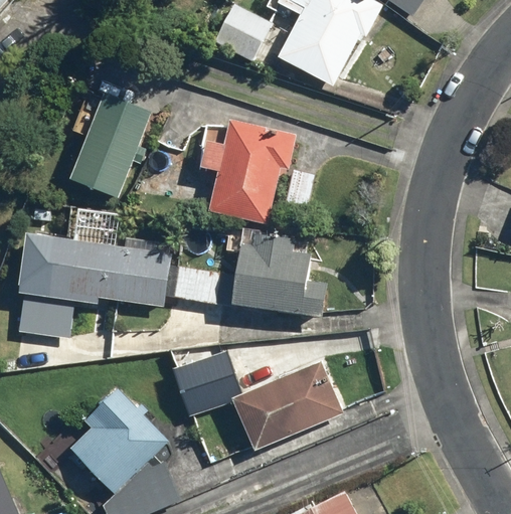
[(0,13),(13,0),(0,0),(0,13)]
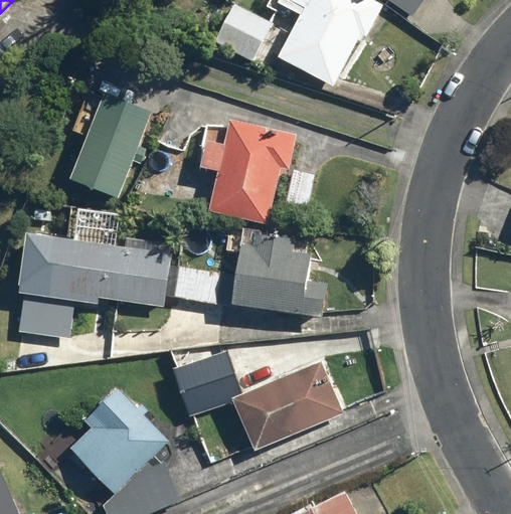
[(381,4),(372,0),(273,0),(295,10),(274,57),(333,83),(356,32),(366,37),(381,4)]
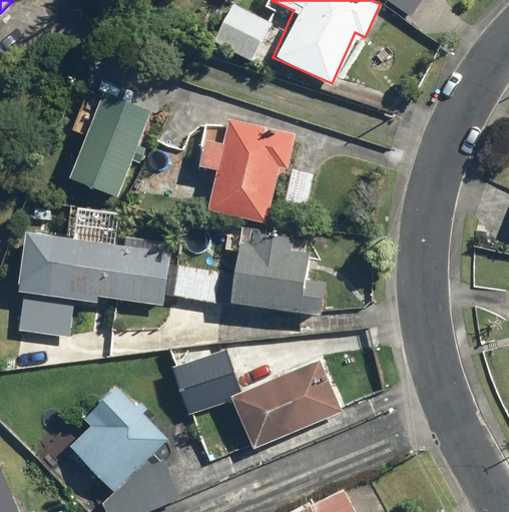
[(270,24),(232,4),(213,40),(249,59),(270,24)]
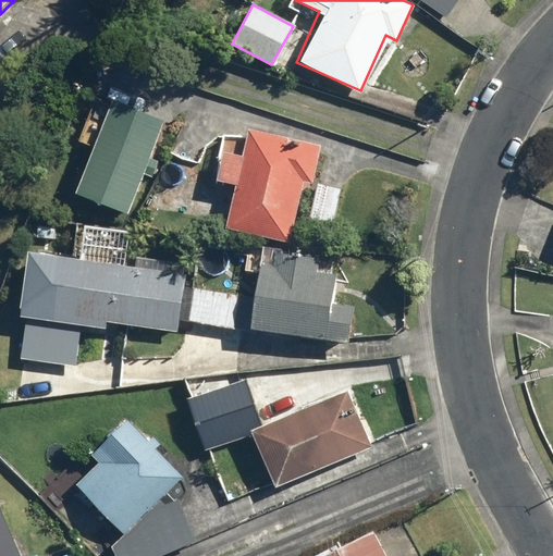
[(163,115),(114,97),(78,193),(128,211),(163,115)]
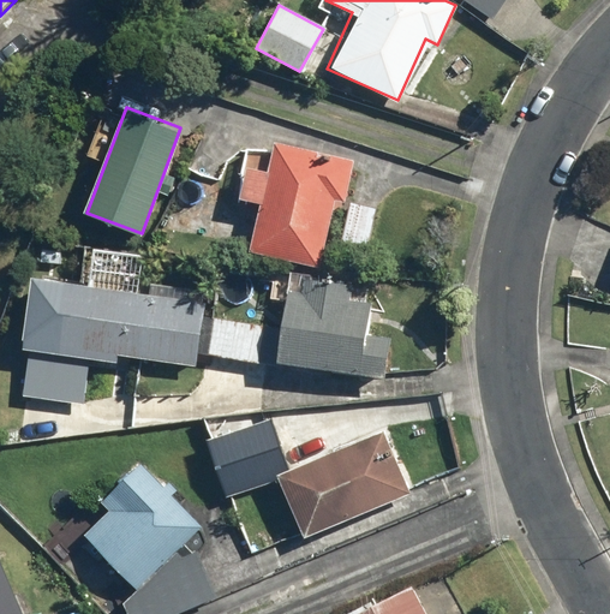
[(353,159),(276,143),(270,172),(241,167),(234,201),(261,207),(252,250),(318,263),(332,200),(345,202),(353,159)]
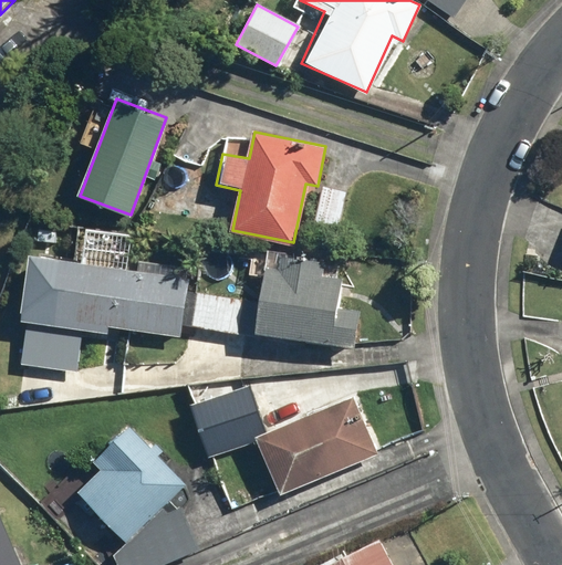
[(126,269),(131,233),(86,228),(82,263),(25,257),(18,321),(27,322),(21,366),(75,373),(80,334),(106,337),(107,327),(181,336),(189,278),(126,269)]
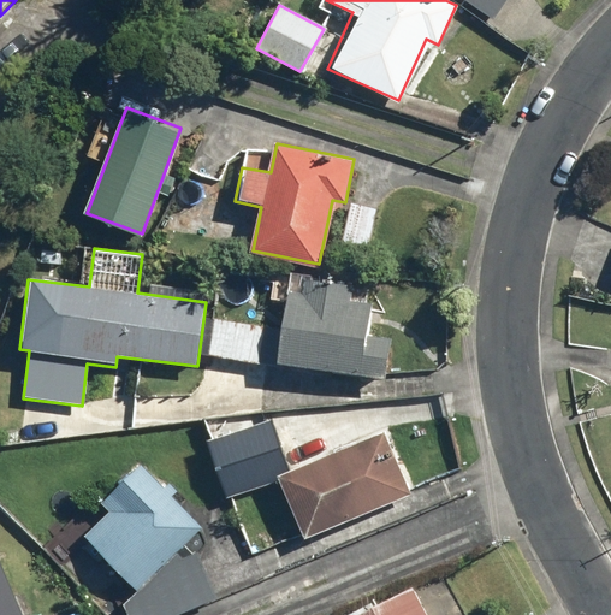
[(346,282),(288,277),(280,368),(390,377),(392,342),(366,339),(368,302),(344,301),(346,282)]
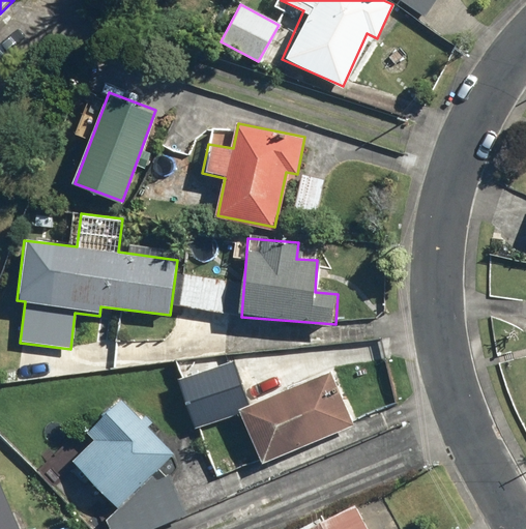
[(240,412),(262,464),(353,424),(329,371),(246,407),(227,362),(177,384),(197,431),(240,412)]
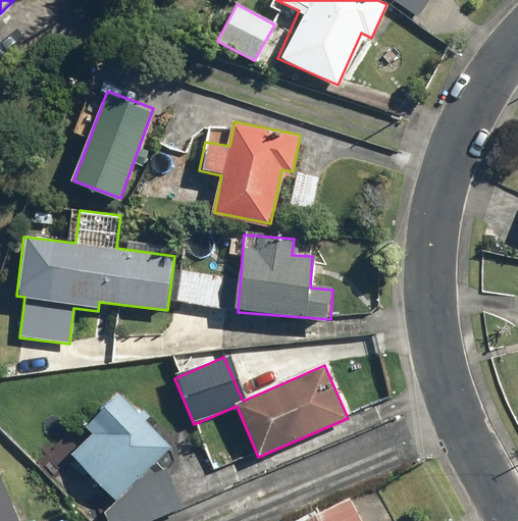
[(170,447),(113,397),(88,423),(94,429),(68,458),(93,480),(115,500),(104,510),(108,520),(147,520),(180,510),(161,456),(170,447)]
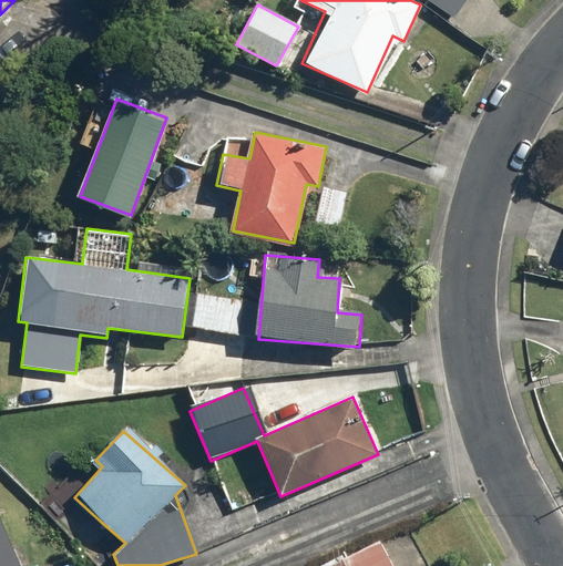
[(0,565),(17,565),(0,522),(0,565)]
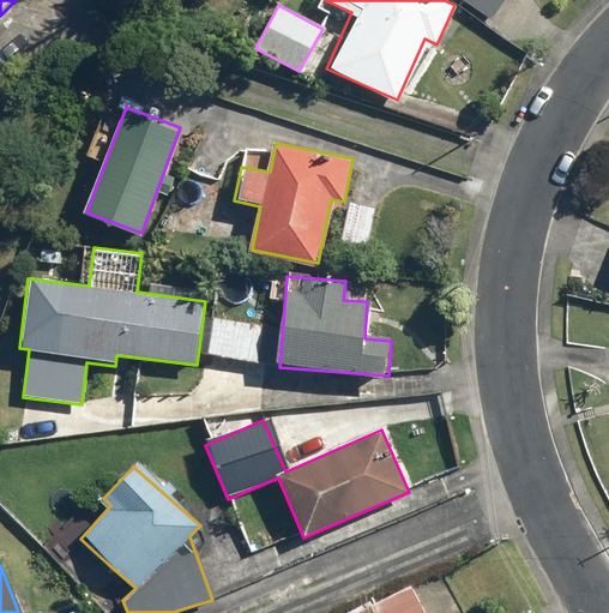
[(423,612),(406,583),(357,612),(423,612)]
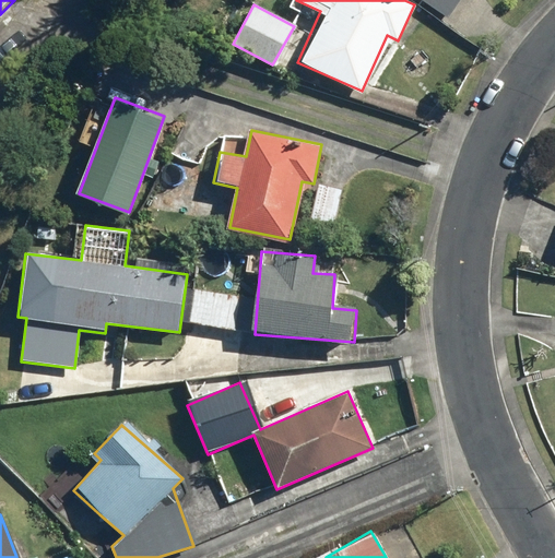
All buildings are outlined.
